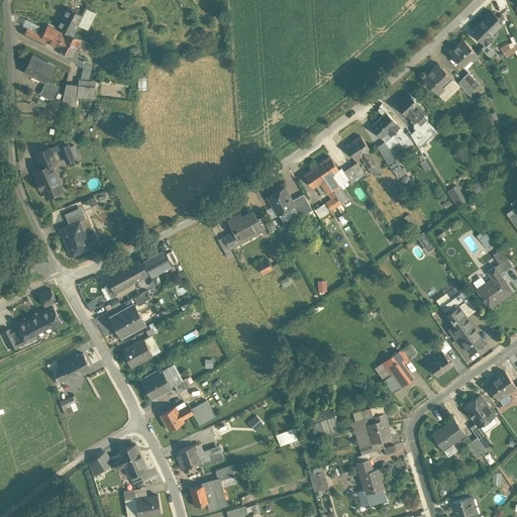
[(82,14),(68,7),(58,26),(65,30),(72,34),(73,33),(82,14)]
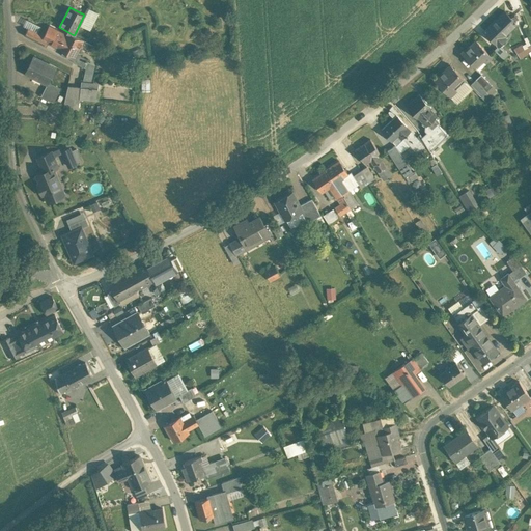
[(504,11),(484,31),(496,43),(503,35),(515,23),(516,23),(515,21),(515,20),(518,18),(514,15),(512,15),(510,17),(504,10),(504,11)]
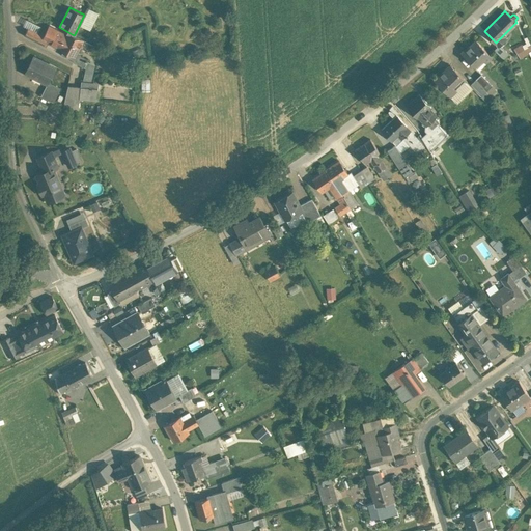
[(66,31),(65,33),(49,24),(44,35),(42,38),(42,39),(63,50),(61,54),(74,60),(73,61),(83,66),(87,58),(77,54),(84,39),(75,34),(74,35),(66,31)]
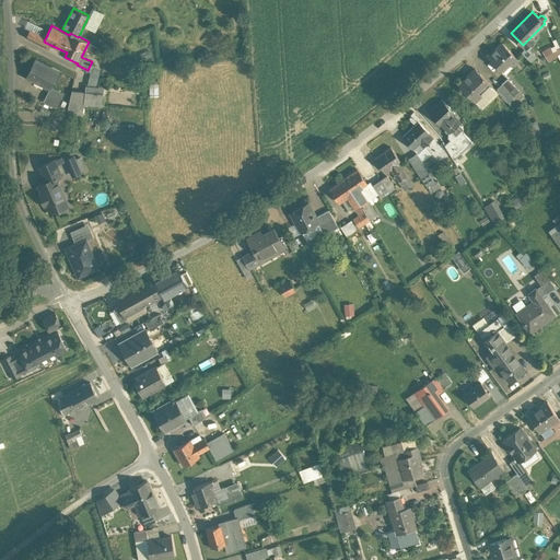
[(46,37),(30,28),(26,36),(43,45),(44,42),(44,41),(46,37)]
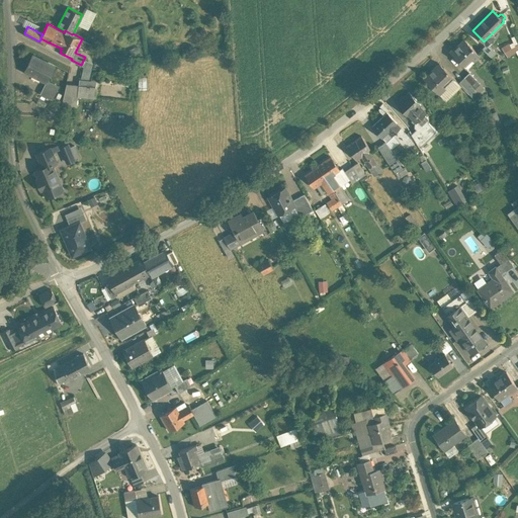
[(491,34),(484,41),(486,44),(487,42),(488,44),(494,37),(491,34)]
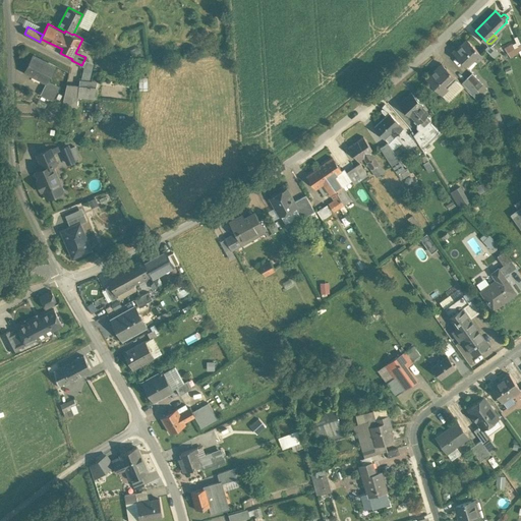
[(505,48),(507,53),(520,46),(520,43),(518,37),(514,39),(516,43),(505,48)]
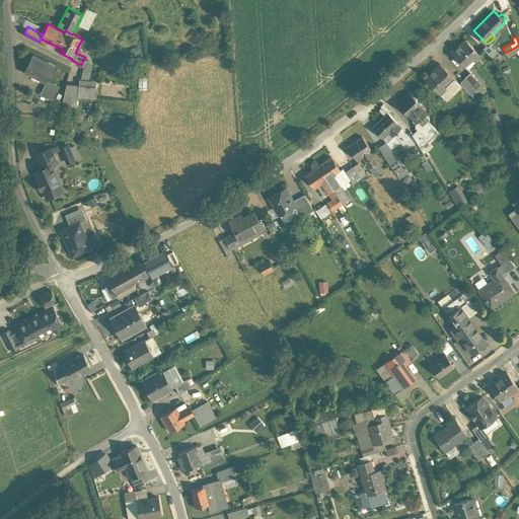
[(480,55),(465,39),(451,52),(463,65),(471,57),(474,61),(480,55)]
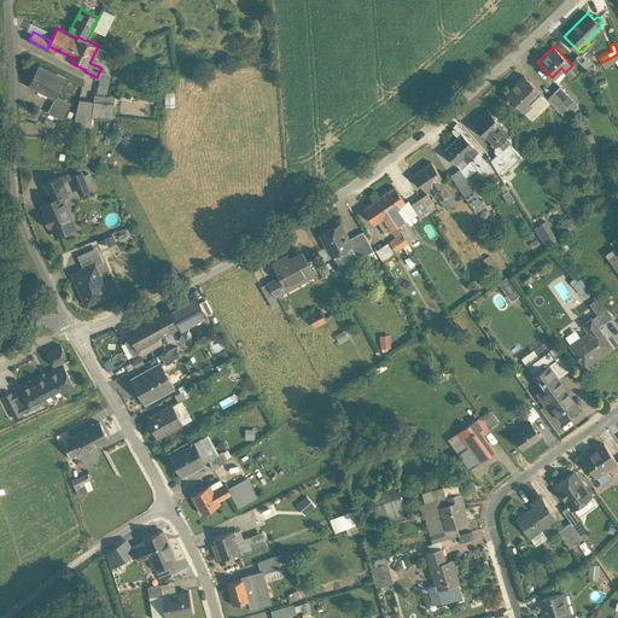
[(579,52),(575,57),(586,68),(592,62),(582,52),(581,51),(579,52)]
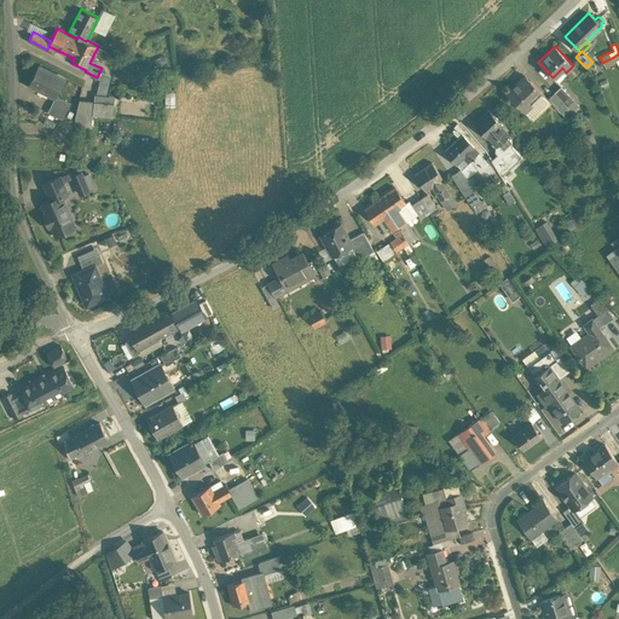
[(618,55),(602,63),(603,68),(618,59),(618,55)]
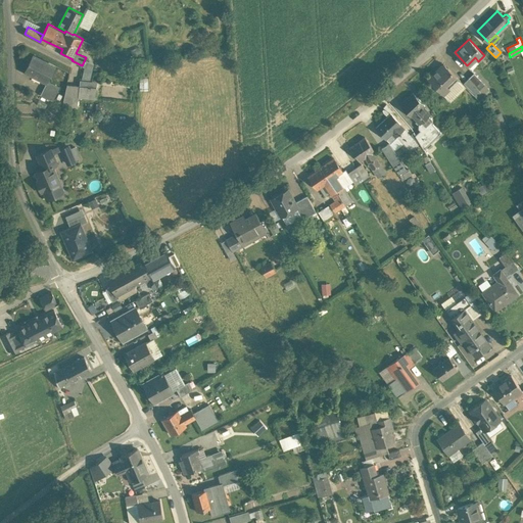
[(55,65),(33,54),(25,70),(47,82),(55,65)]
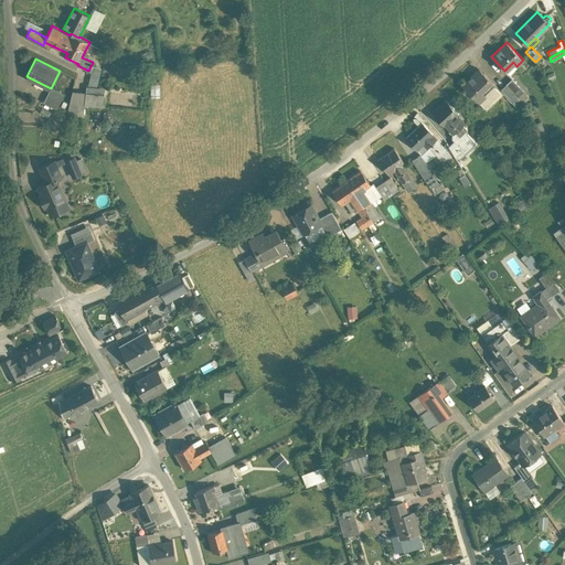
[(496,85),(479,68),(461,85),(479,102),(496,85)]
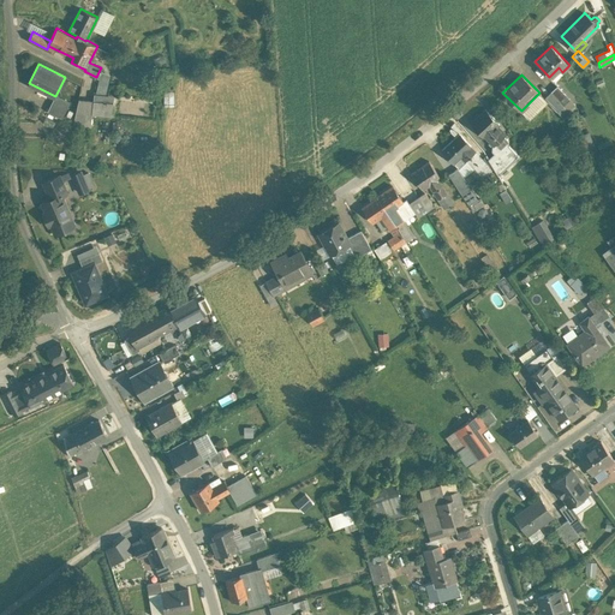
[(106,85),(99,83),(96,94),(105,95),(106,85)]
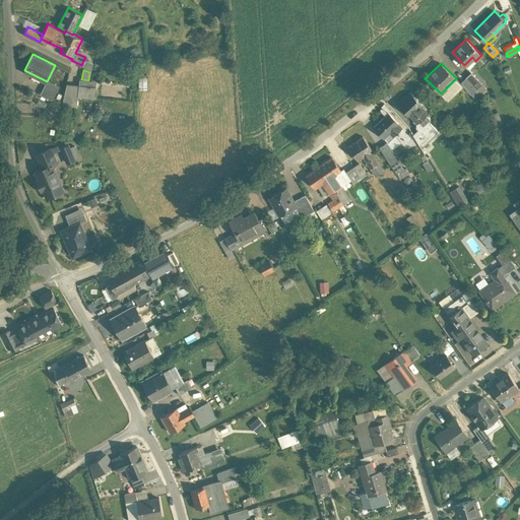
[(477,80),(470,72),(465,77),(472,84),(477,80)]
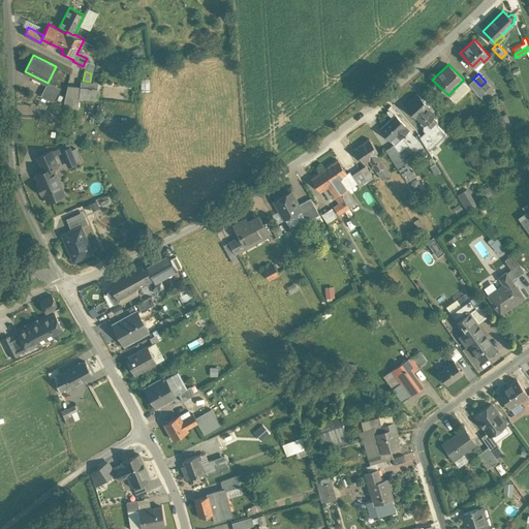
[(480,86),(473,79),(468,84),(479,95),(485,90),(480,86)]
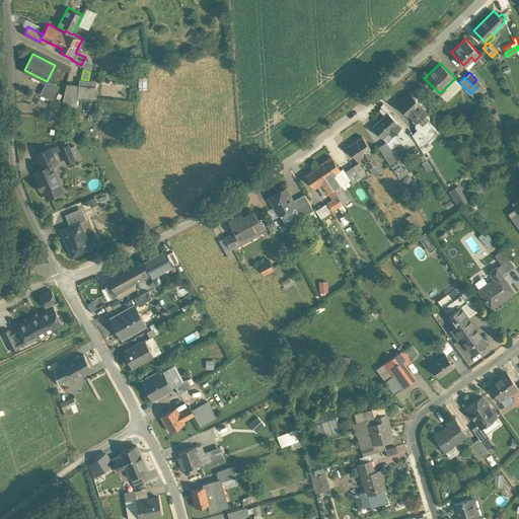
[(486,88),(476,80),(471,84),(475,88),(479,94),(486,88)]
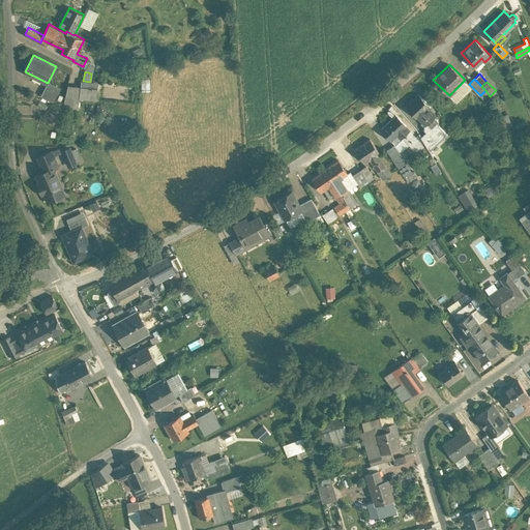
[(81,86),(67,85),(63,107),(79,109),(80,97),(81,86)]
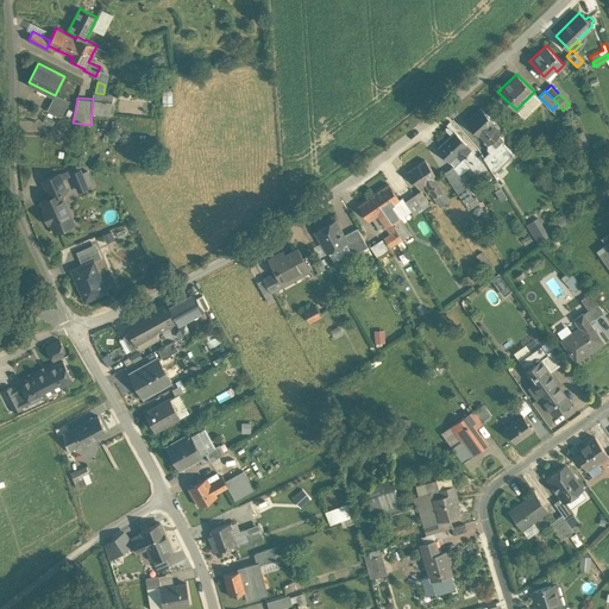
[(112,101),(93,99),(92,112),(111,114),(112,101)]
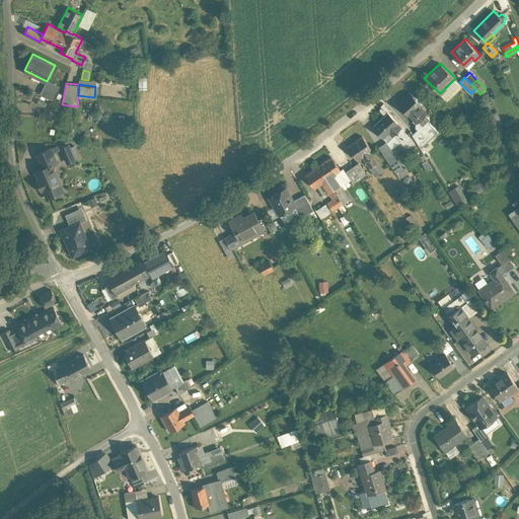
[(479,94),(475,88),(470,93),(475,98),(479,94)]
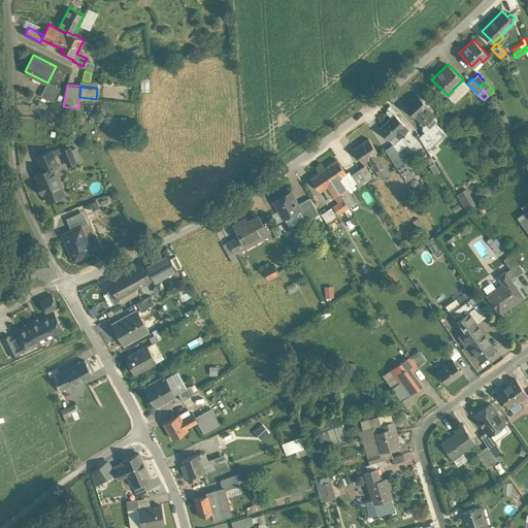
[(429,106),(417,93),(404,105),(416,118),(417,118),(423,124),(423,125),(422,129),(424,131),(435,143),(446,133),(436,125),(436,121),(432,117),(434,114),(427,107),(429,106)]
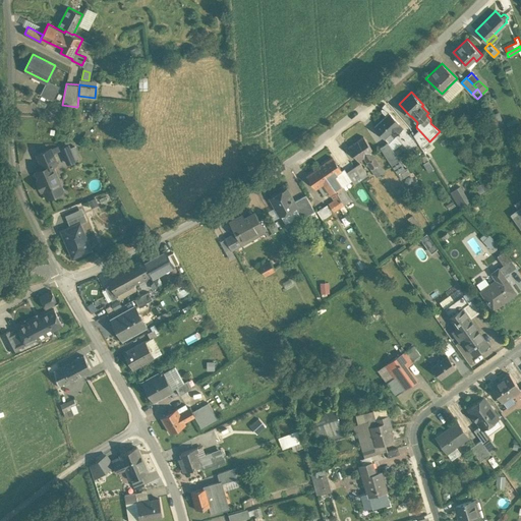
[(399,123),(389,113),(374,127),(385,137),(390,133),(394,137),(396,134),(403,128),(399,123)]
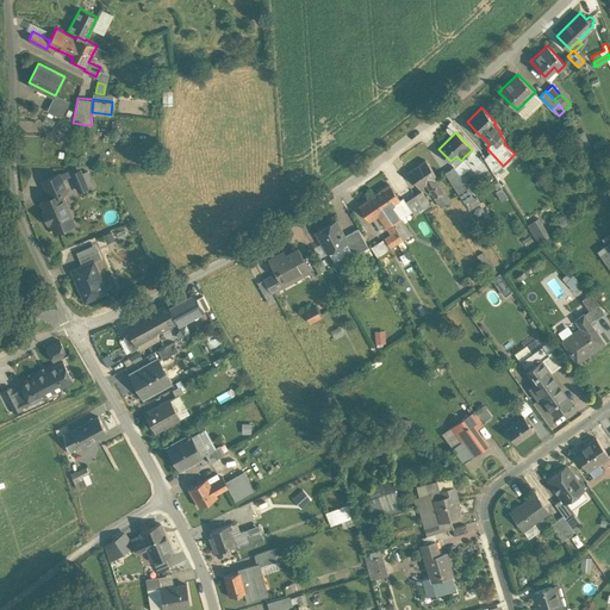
[(583,132),(577,135),(584,150),(590,147),(583,132)]
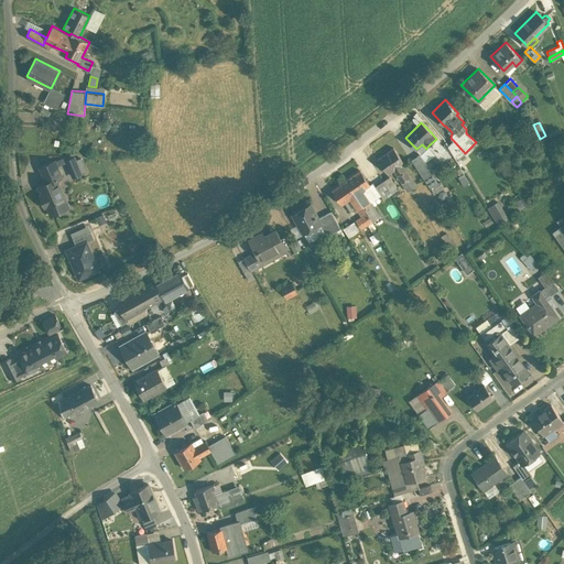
[(533,125),(527,128),(533,142),(540,139),(533,125)]
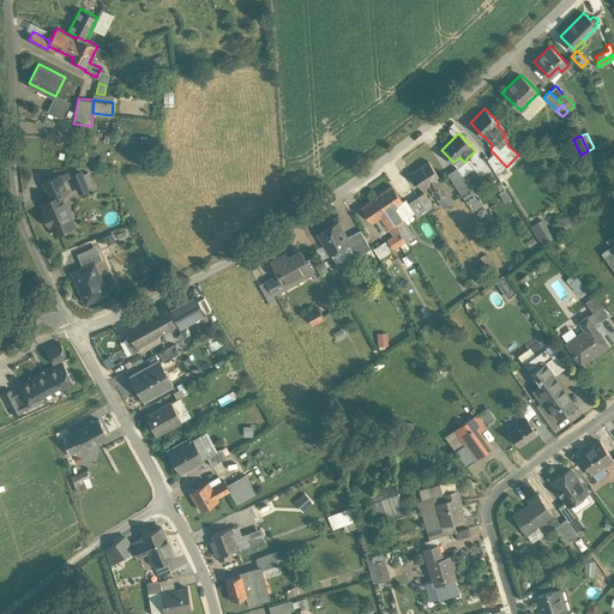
[(487,166),(475,151),(467,158),(479,173),(487,166)]
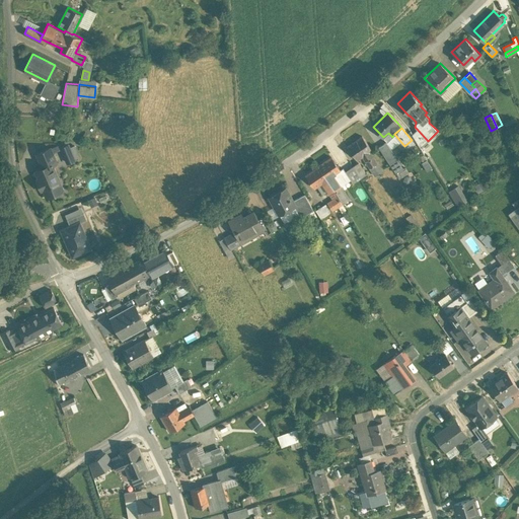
[(428,141),(417,129),(412,134),(420,147),(428,141)]
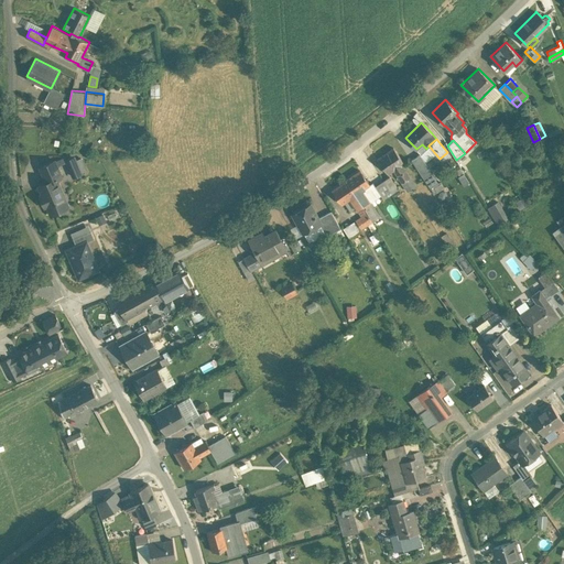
[(393,148),(377,159),(388,173),(393,170),(402,182),(410,177),(402,164),(404,162),(393,148)]
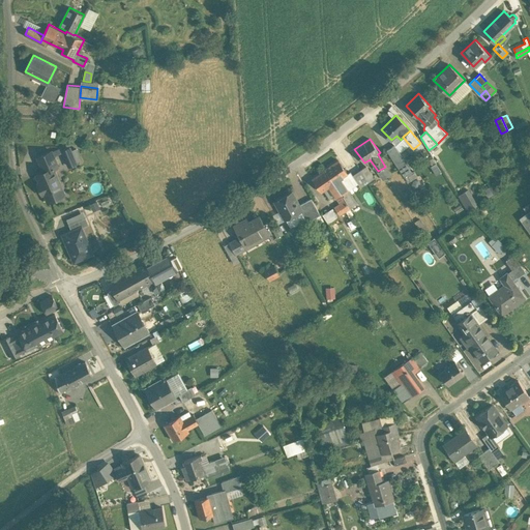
[(404,159),(394,145),(387,150),(396,165),(398,165),(396,164),(402,160),(403,162),(404,159)]
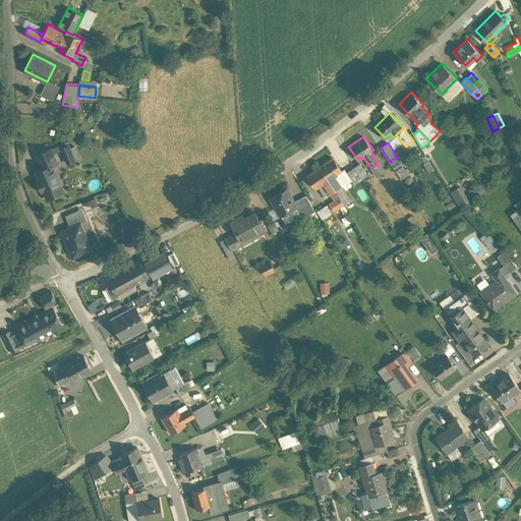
[(51,148),(37,154),(43,168),(51,164),(52,165),(57,162),(51,148)]
